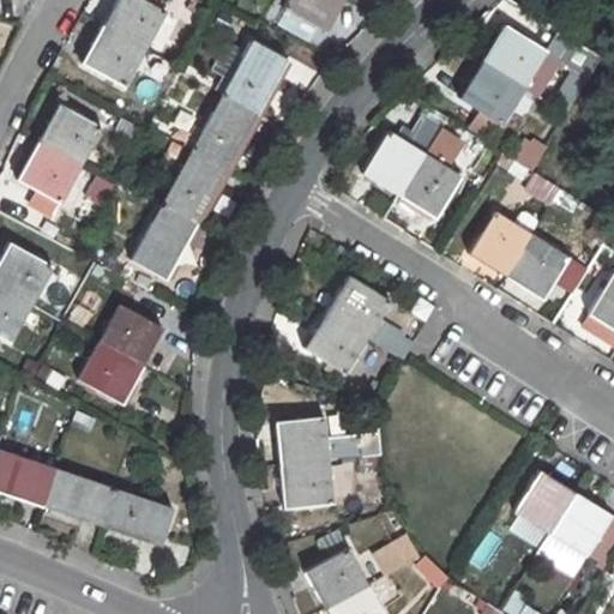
[(145,0),(115,0),(102,24),(144,47),(161,56),(179,22),(163,13),(164,11),(145,0)]
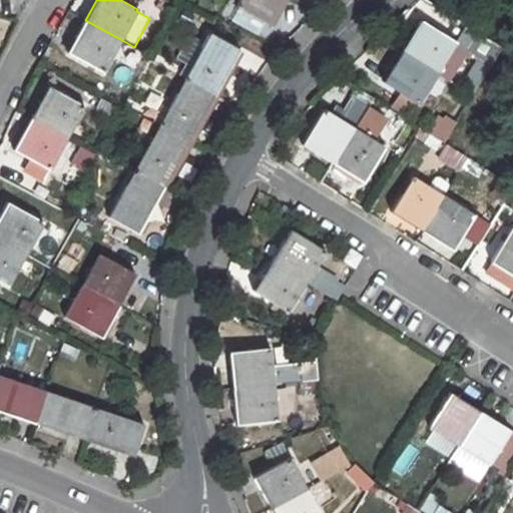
[(239,0),(237,5),(272,24),(285,0),(239,0)]
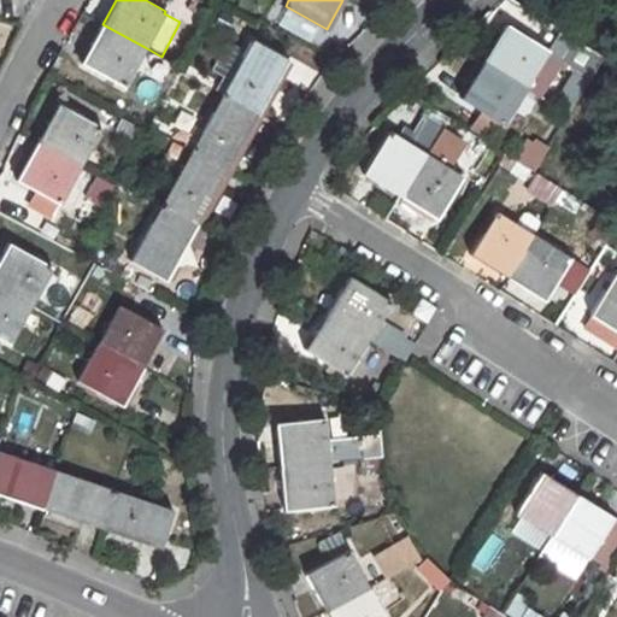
[(103,24),(82,60),(124,84),(145,47),(103,24)]
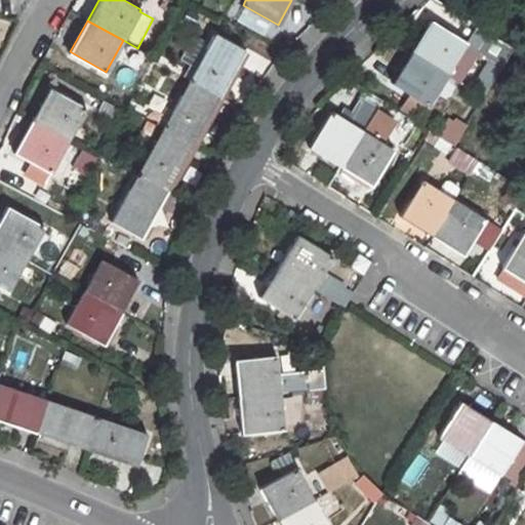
[(428,22),(409,52),(444,74),(462,43),(428,22)]
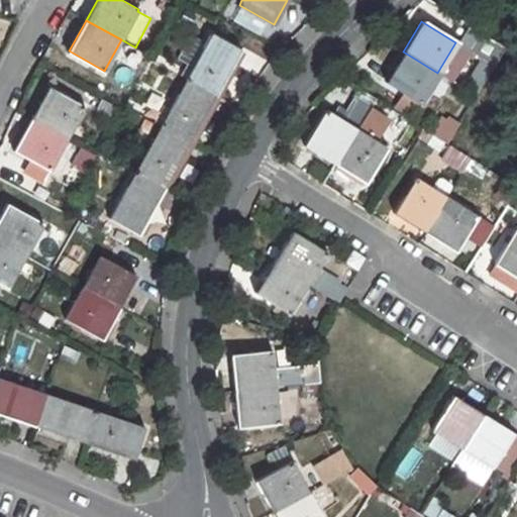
[(212,33),(187,79),(216,95),(241,49),(212,33)]
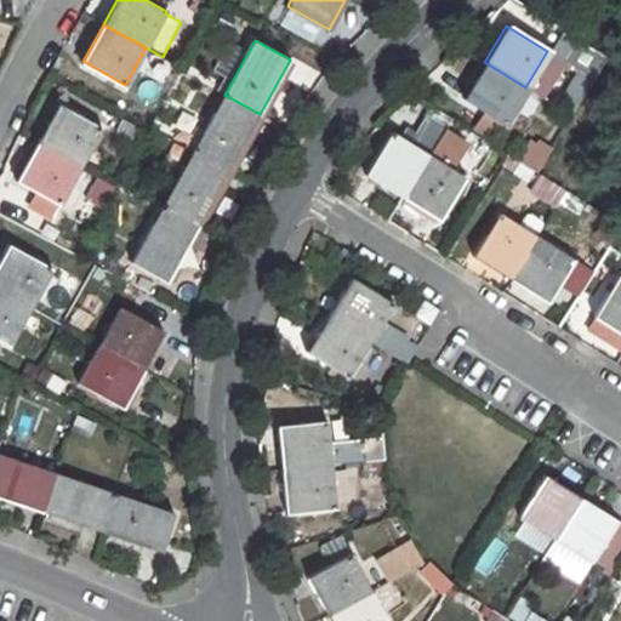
[(484,62),(461,98),(503,124),(525,87),(484,62)]
